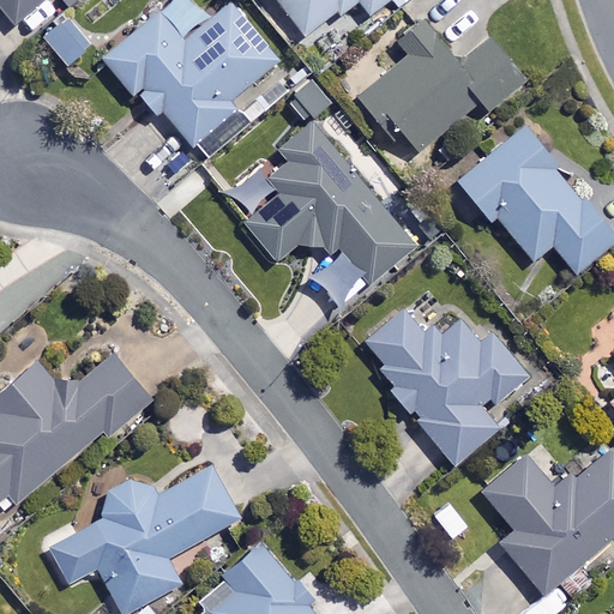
[(0,0),(0,10),(16,28),(47,0),(0,0)]
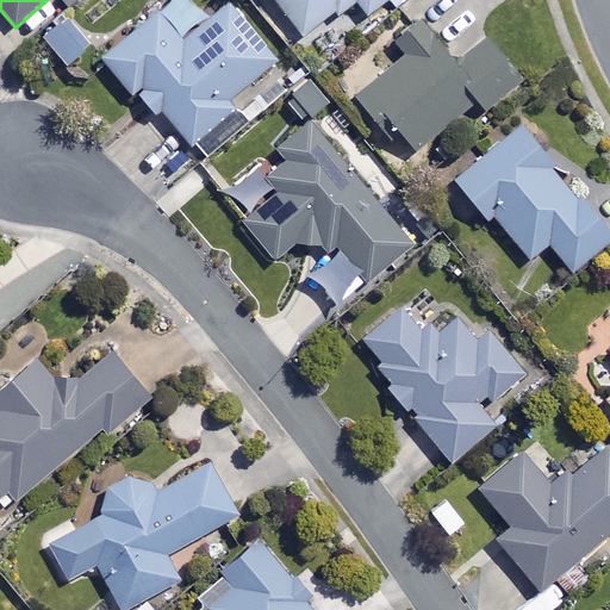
[(209,22),(190,0),(170,0),(103,57),(153,117),(162,110),(192,145),(236,109),(229,100),(281,57),(234,1),(209,22)]
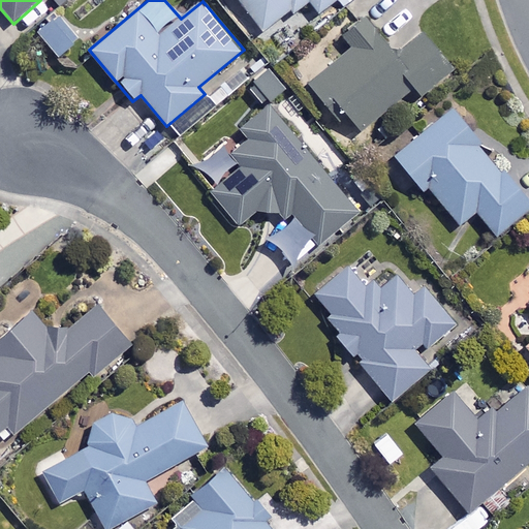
[(240,0),(261,30),(303,0),(309,0),(318,12),(334,0),(240,0)]
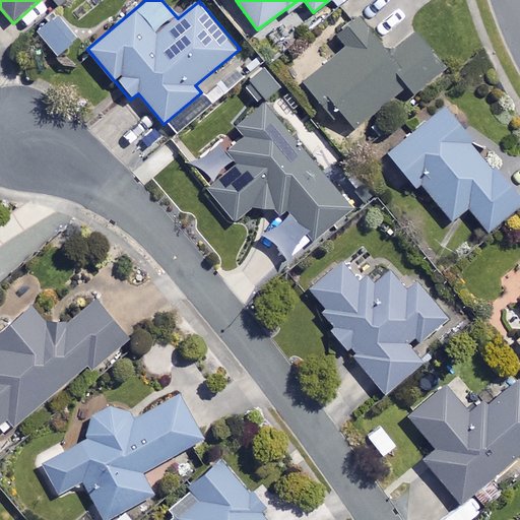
[(77,38),(57,14),(36,31),(56,56),(77,38)]
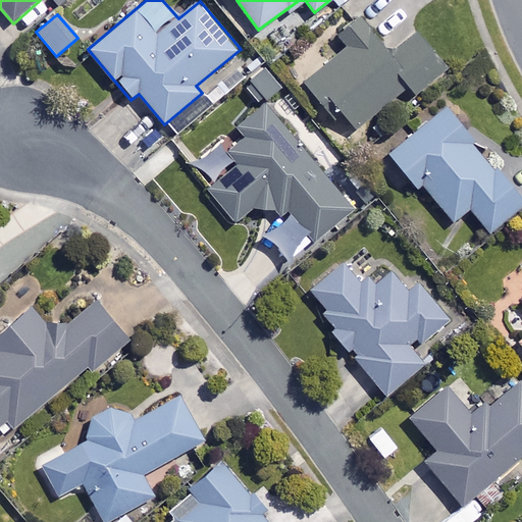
[(392,55),(361,18),(337,38),(347,49),(306,83),(331,114),(337,108),(356,129),(408,86),(415,95),(445,70),(415,35),(392,55)]
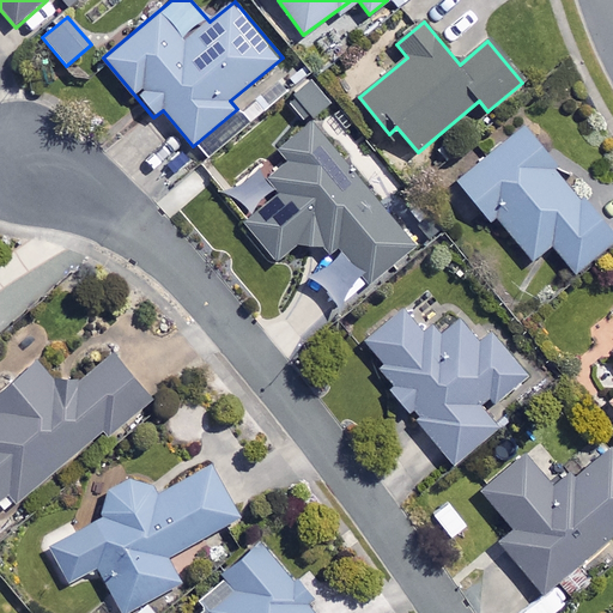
[(331,104),(313,80),(295,93),(311,117),(331,104)]
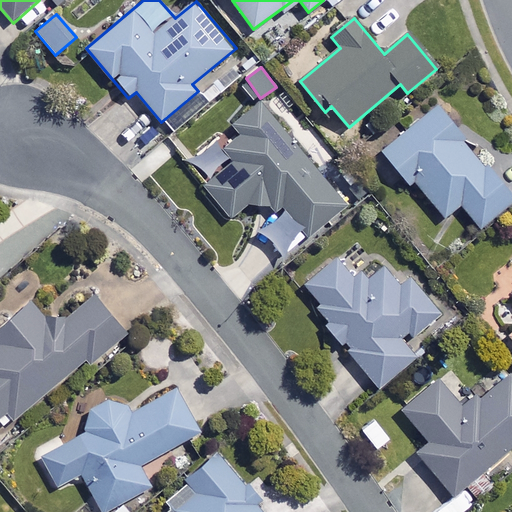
[(480,227),(511,200),(511,188),(440,103),(382,151),(410,184),(413,181),(444,217),(460,203),(480,227)]
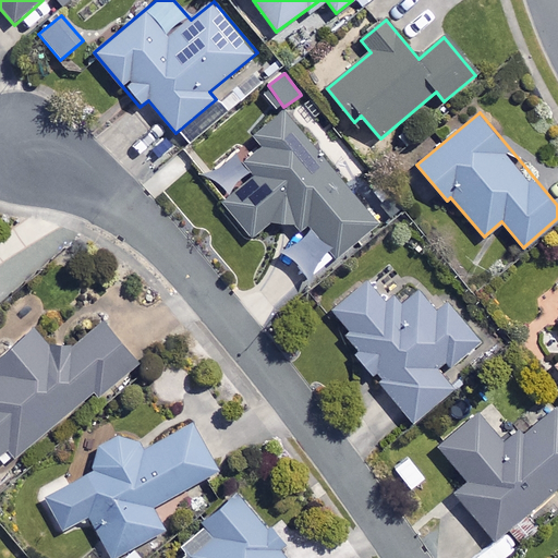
[(302,226),(281,252),(314,278),(334,253),(338,259),(378,227),(287,114),(204,182),(251,240),(273,222),(302,226)]
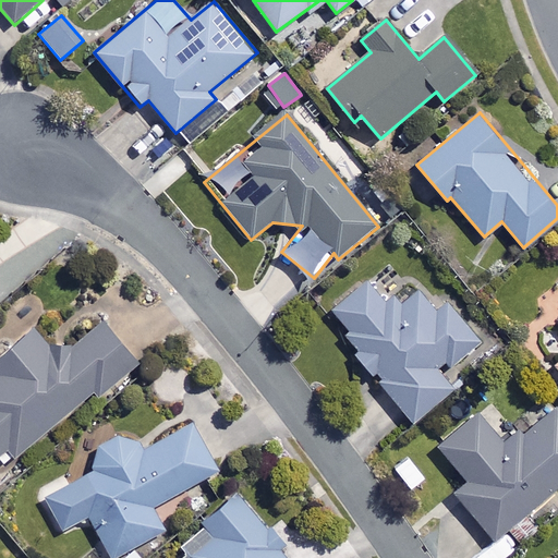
[(385,305),(366,283),(334,311),(351,332),(343,339),(414,423),(452,390),(440,376),(476,346),(438,300),(429,306),(411,283),(385,305)]
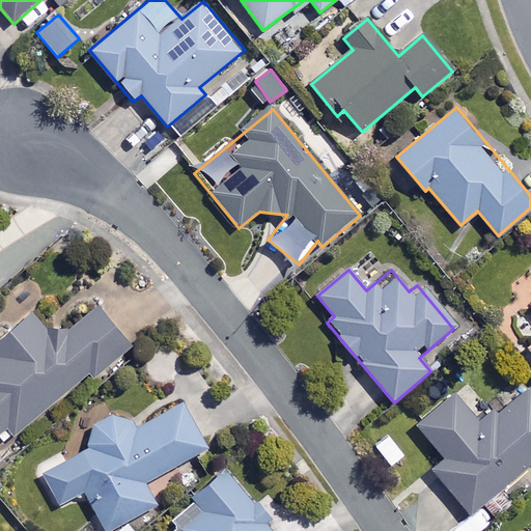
[(132,346),(98,306),(58,339),(35,312),(0,342),(0,447),(89,371),(94,378),(132,346)]
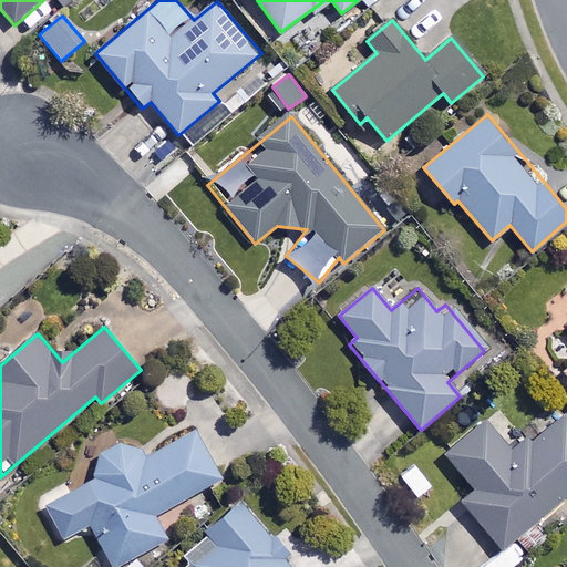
[(566,494),(566,420),(559,411),(509,452),(484,422),(446,453),(476,490),(462,502),(502,548),(566,494)]
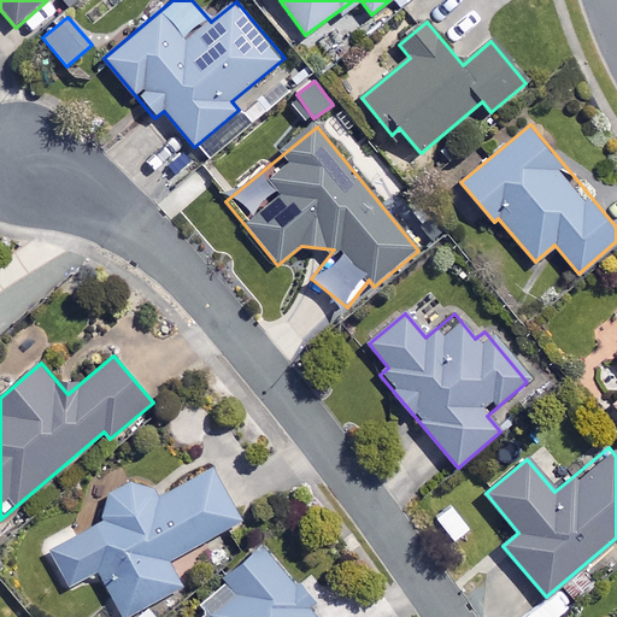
[(241,521),(213,469),(163,498),(153,489),(117,475),(97,526),(51,552),(70,587),(98,571),(123,616),(125,616),(183,586),(169,560),(241,521)]
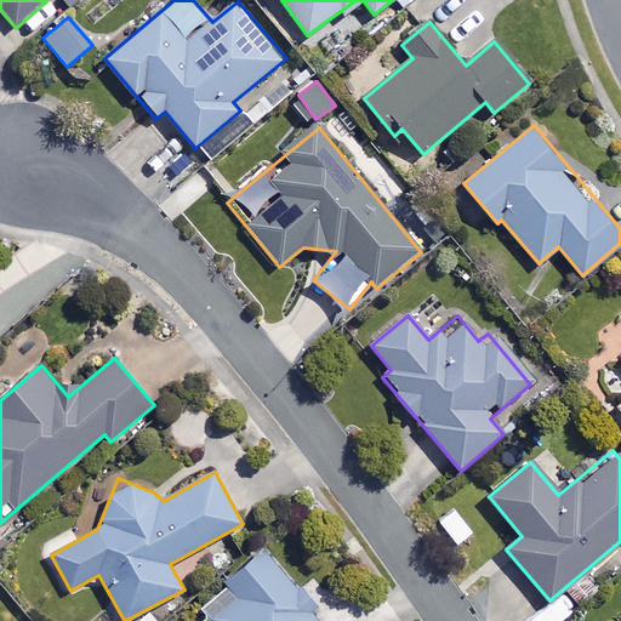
[(315,613),(265,550),(223,585),(237,602),(214,620),(317,620),(312,615),(315,613)]
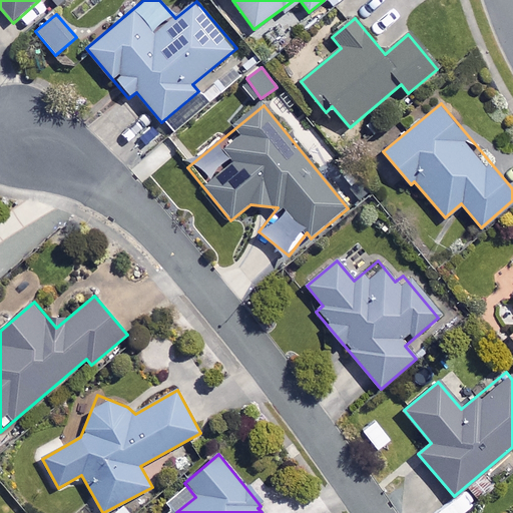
All buildings are outlined.
